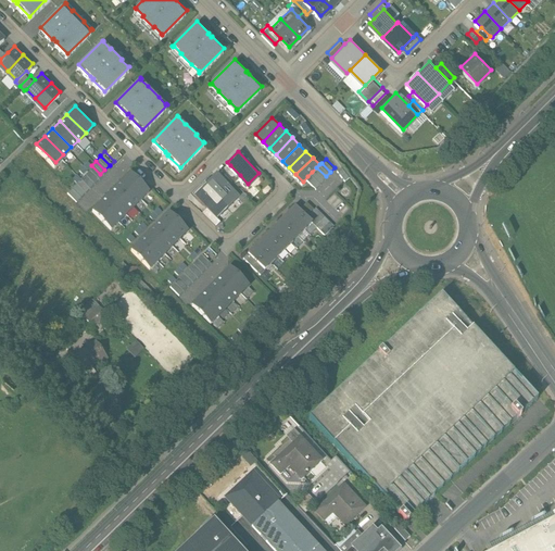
[(87,170),(96,179),(100,174),(91,165),(87,170)]
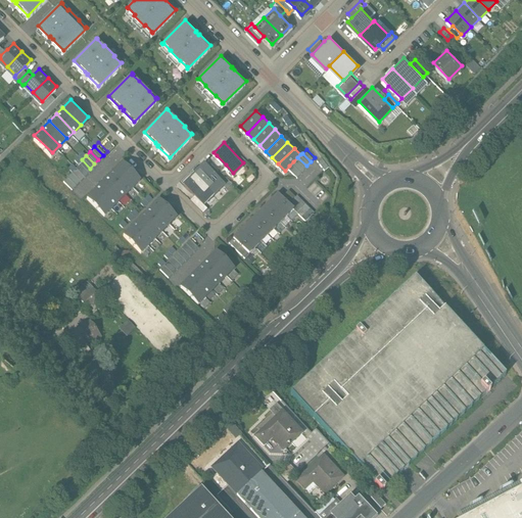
[(217,155),(211,159),(220,167),(222,169),(226,165),(217,155)]
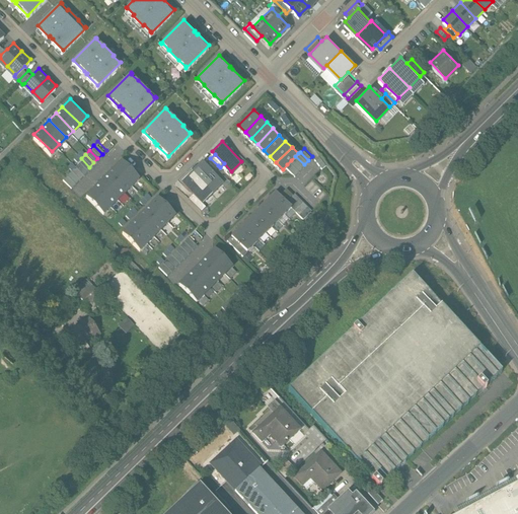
[(304,164),(295,156),(291,160),(300,169),(304,164)]
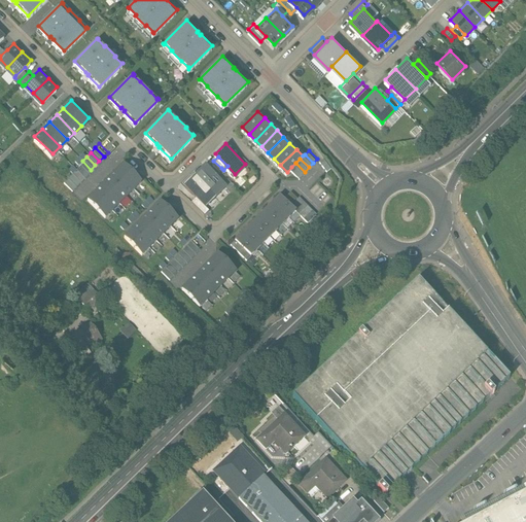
[(125,160),(117,167),(135,184),(142,177),(125,160)]
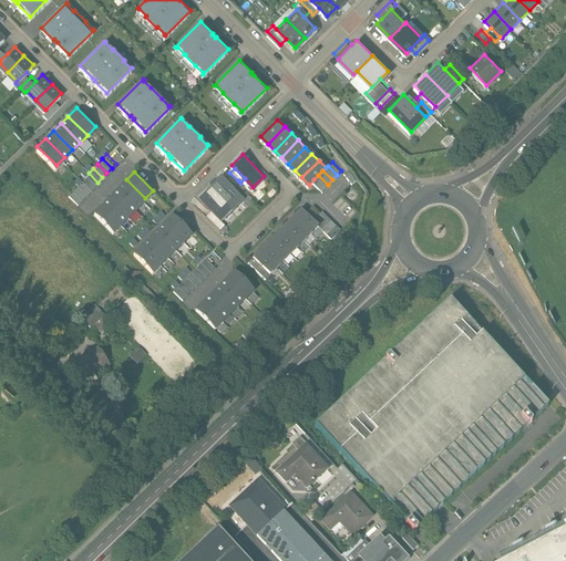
[(83,177),(93,187),(98,183),(89,173),(83,177)]
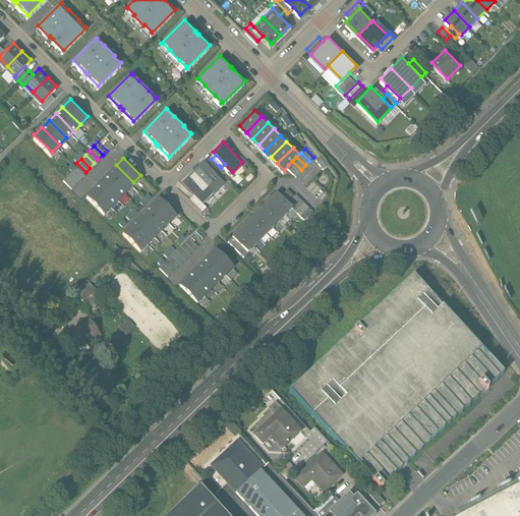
[(214,190),(224,180),(215,171),(204,160),(193,170),(214,190)]
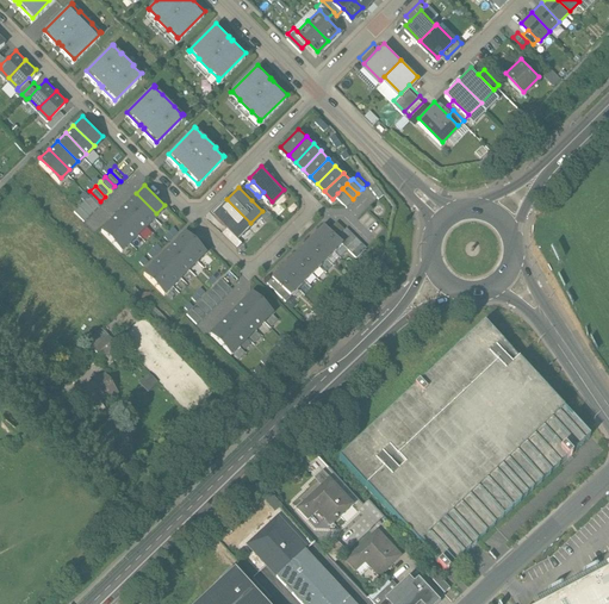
[(353,199),(342,188),(337,193),(347,204),(353,199)]
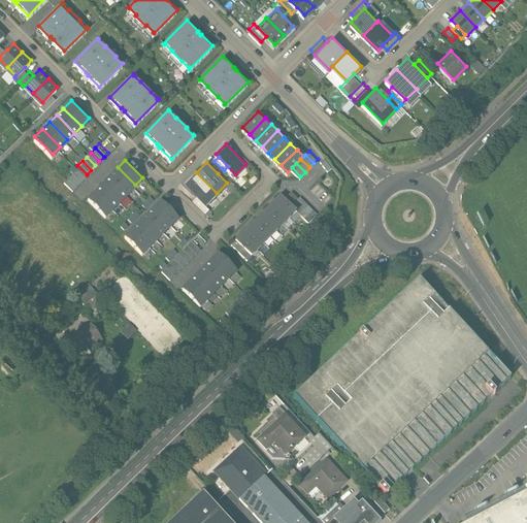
[(73,169),(83,178),(87,174),(77,165),(73,169)]
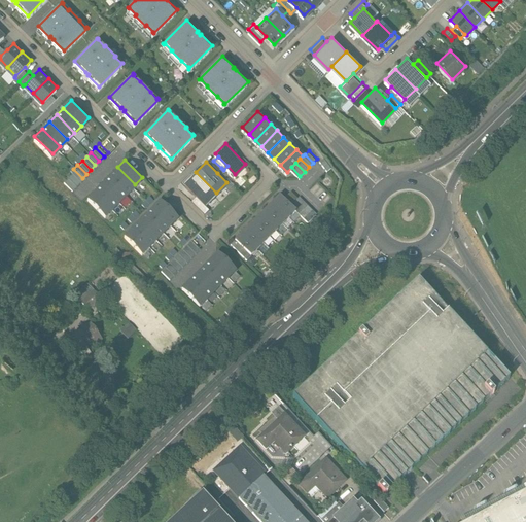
[(117,167),(110,174),(128,192),(135,184),(117,167)]
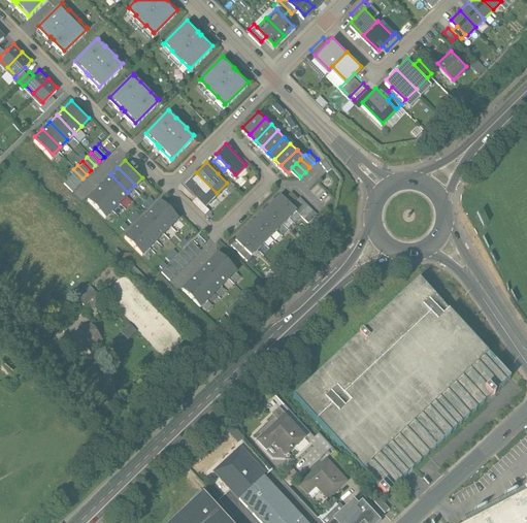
[(235,182),(224,170),(222,168),(218,173),(227,183),(230,187),(235,182)]
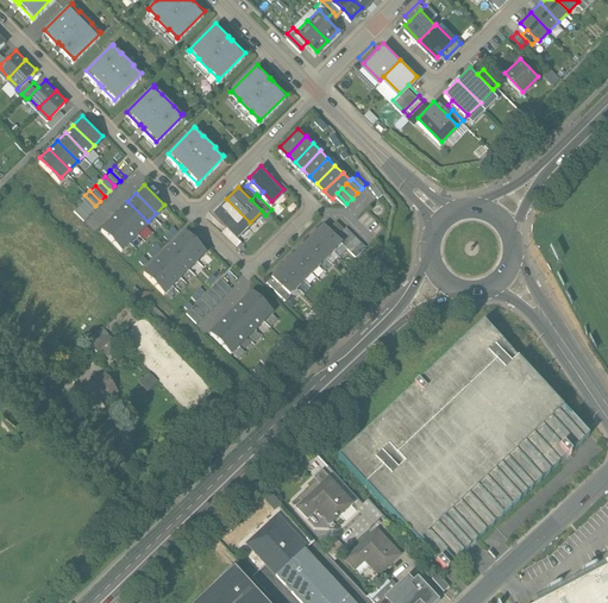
[(80,201),(89,211),(95,206),(85,195),(80,201)]
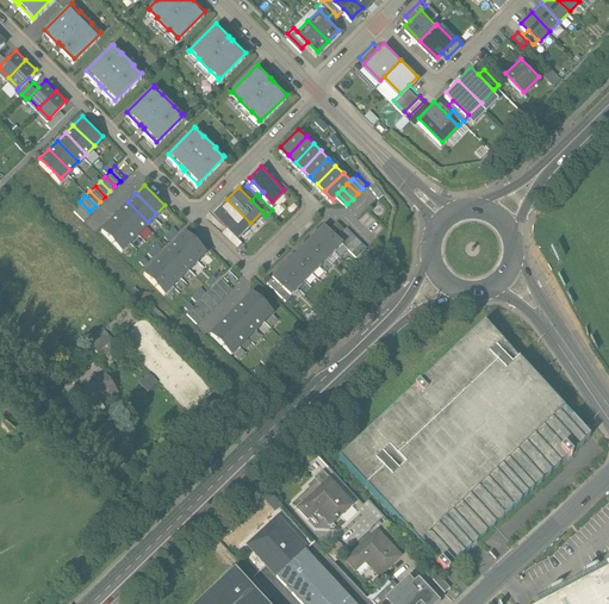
[(238,235),(250,223),(227,199),(215,211),(228,224),(238,235)]
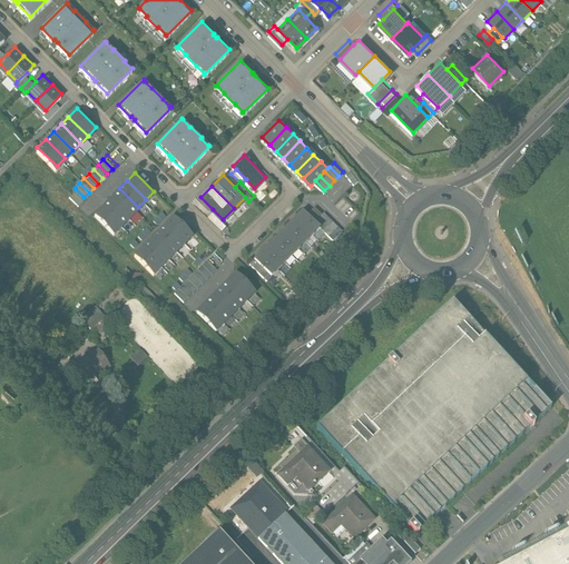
[(70,193),(79,201),(84,197),(75,188),(70,193)]
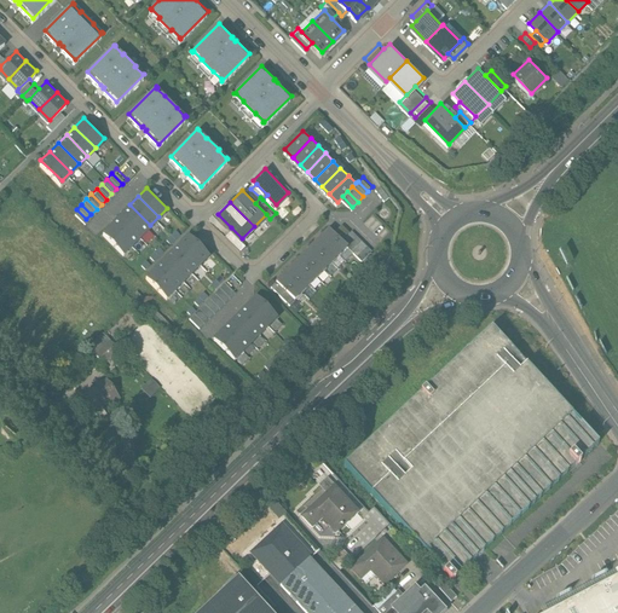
[(130,204),(121,213),(142,233),(150,225),(130,204)]
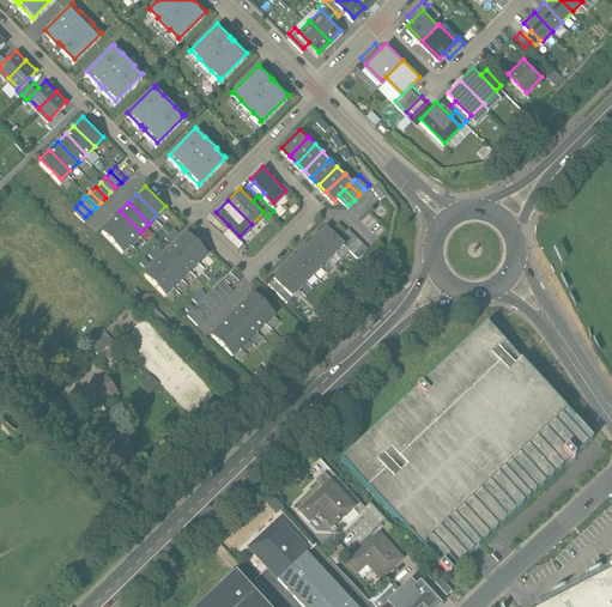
[(120,211),(111,218),(132,238),(140,231),(120,211)]
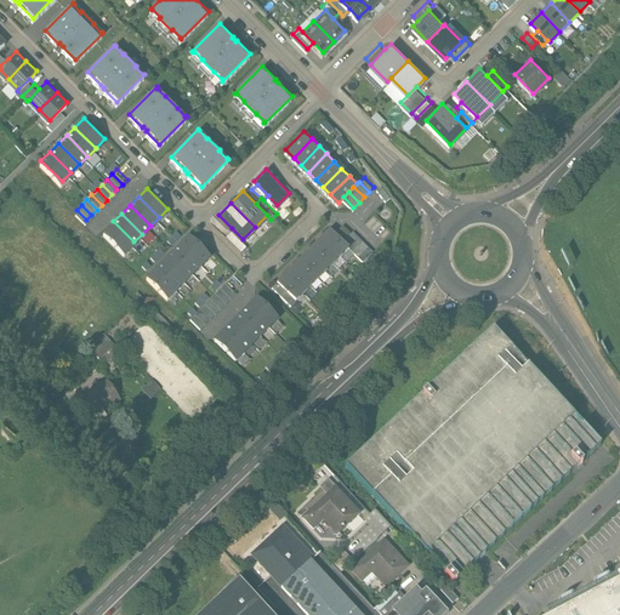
[(113,221),(104,231),(125,251),(134,241),(113,221)]
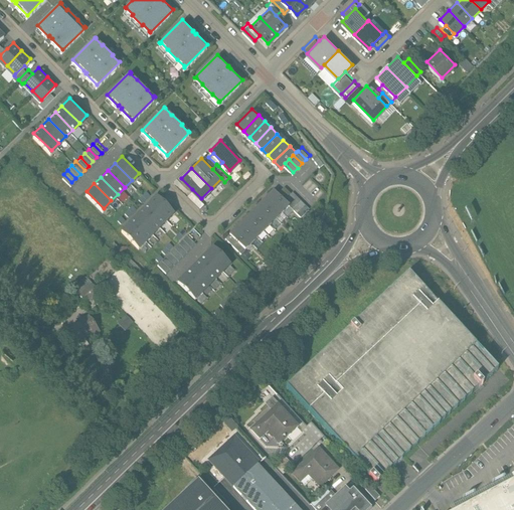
[(285,183),(278,190),(285,197),(291,190),(285,183)]
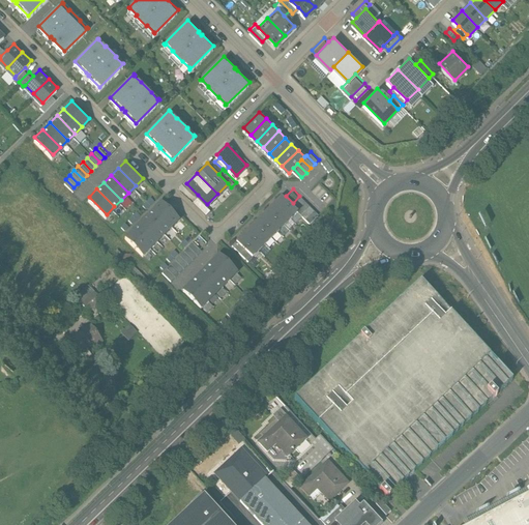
[(293,203),(282,193),(275,199),(291,215),(298,208),(297,207),(293,203)]
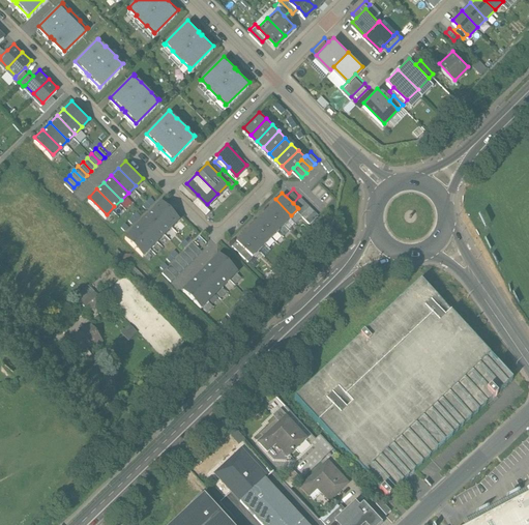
[(211,207),(207,204),(198,195),(194,199),(206,211),(211,207)]
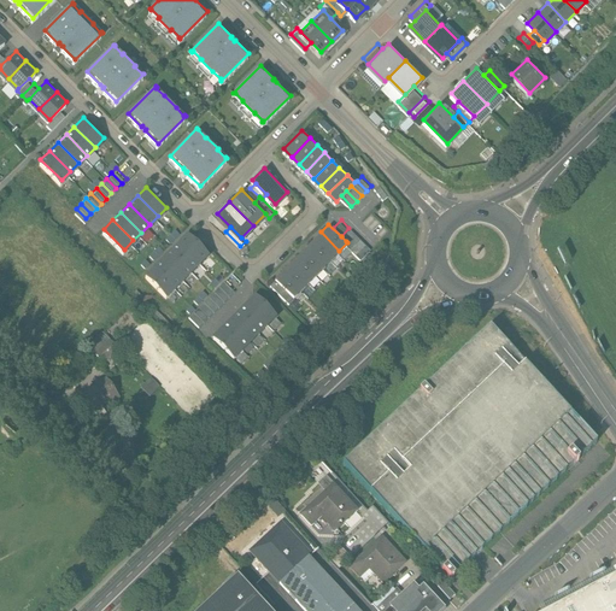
[(351,227),(341,236),(346,241),(356,231),(351,227)]
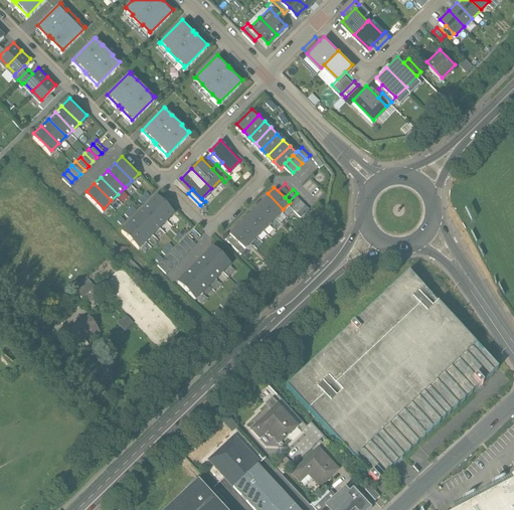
[(175,209),(157,192),(150,199),(167,216),(175,209)]
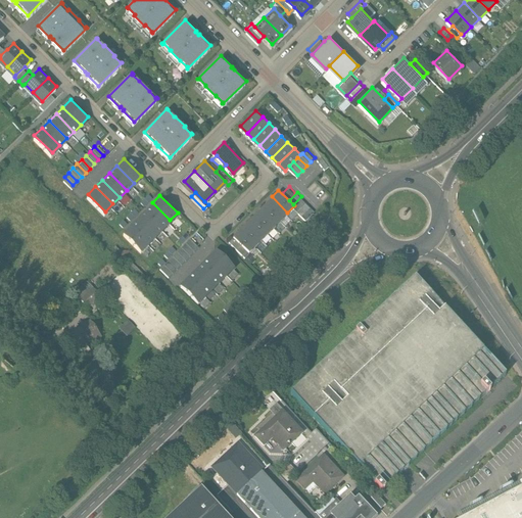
[(281,219),(287,213),(272,196),(266,202),(281,219)]
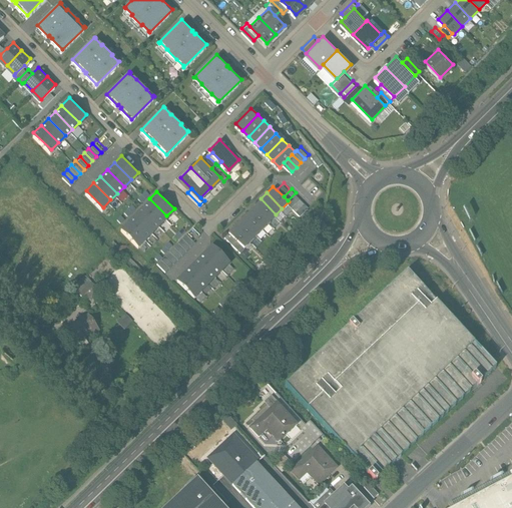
[(296,192),(288,200),(289,201),(292,205),(301,196),(296,192)]
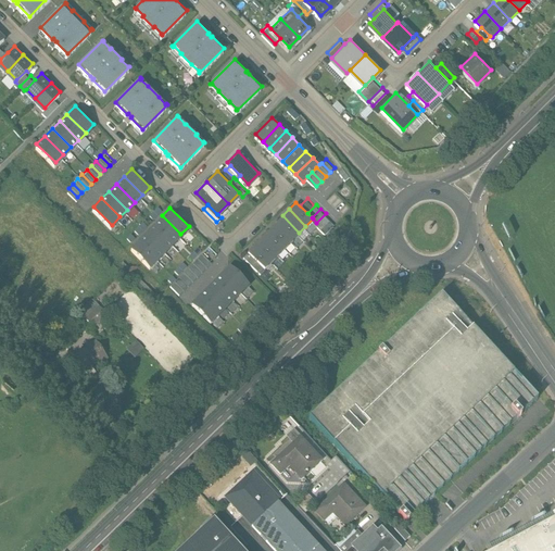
[(326,213),(316,223),(320,227),(330,217),(326,213)]
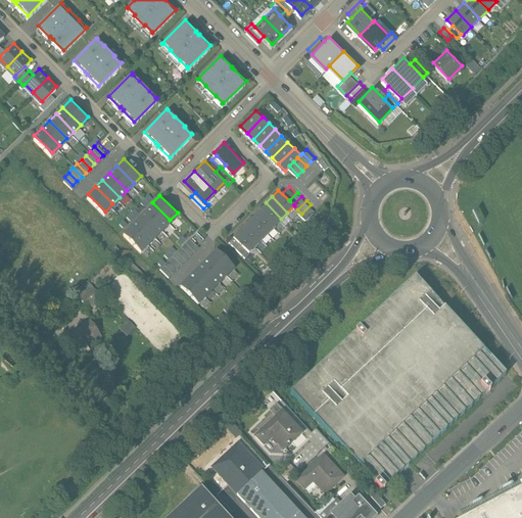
[(170,220),(152,202),(145,209),(162,227),(170,220)]
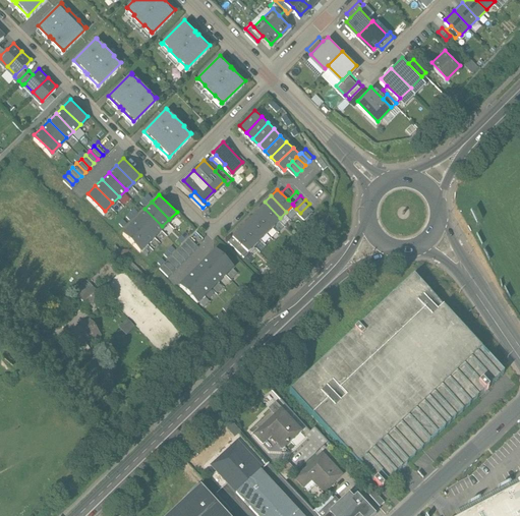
[(280,218),(265,202),(258,209),(274,224),(280,218)]
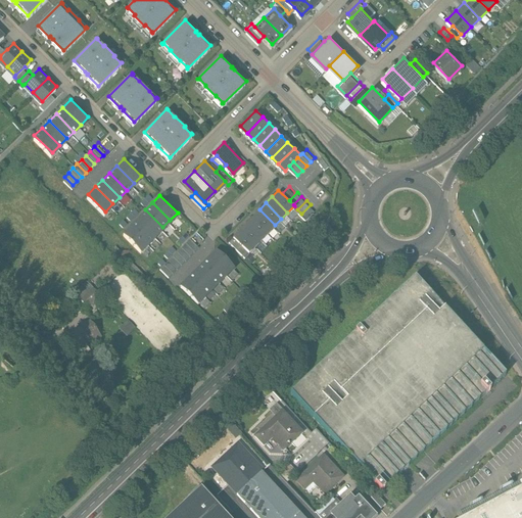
[(311,204),(301,214),(305,218),(315,209),(311,204)]
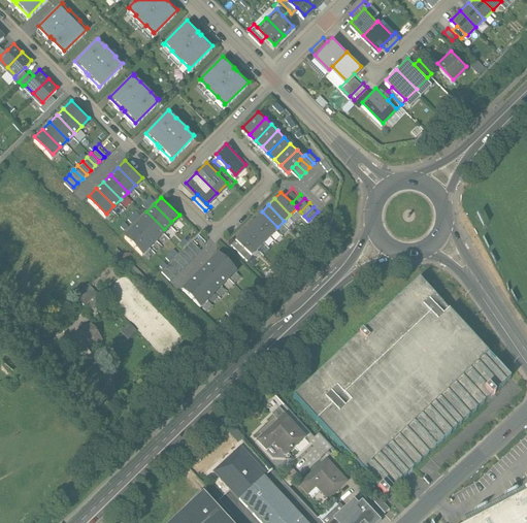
[(164,229),(146,211),(139,219),(158,236),(164,229)]
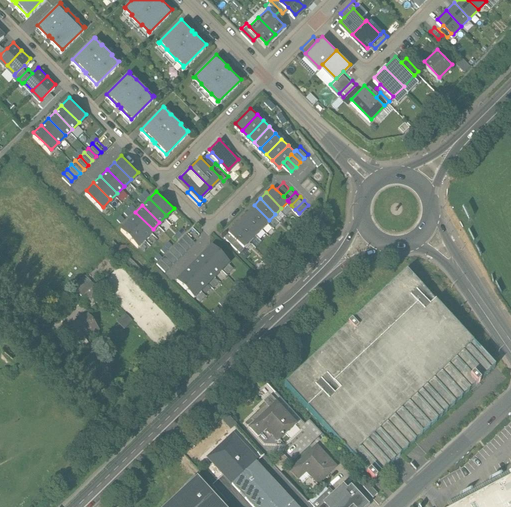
[(269,220),(254,205),(248,211),(263,226),(269,220)]
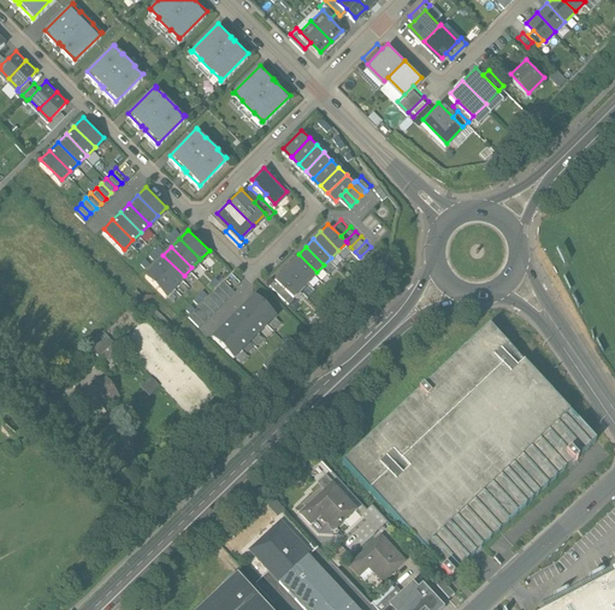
[(317,272),(299,254),(290,261),(309,279),(317,272)]
